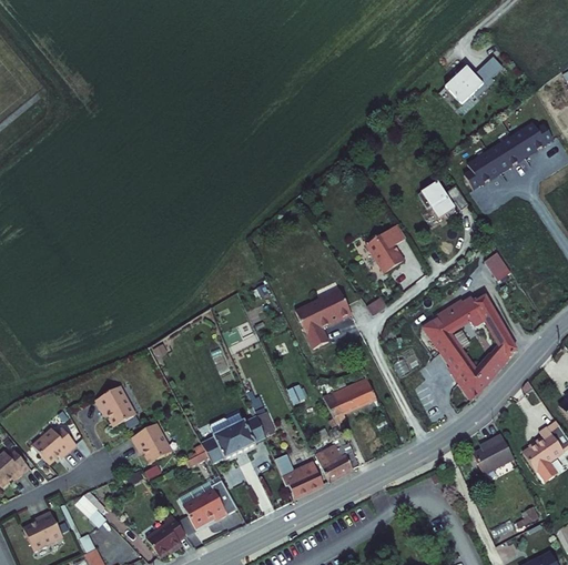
[(475,72),(465,62),(456,70),(459,73),(446,84),(463,102),(476,91),(479,94),(495,79),(493,76),(504,64),(494,54),(475,72)]
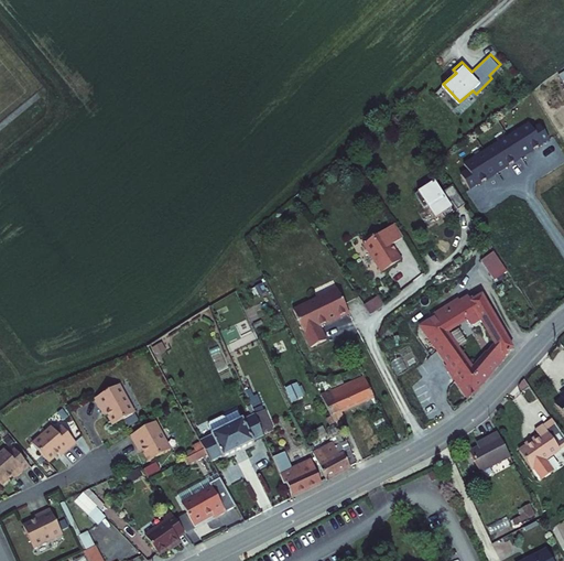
[(480,181),(543,142),(533,126),(530,120),(467,160),(470,165),(480,181)]
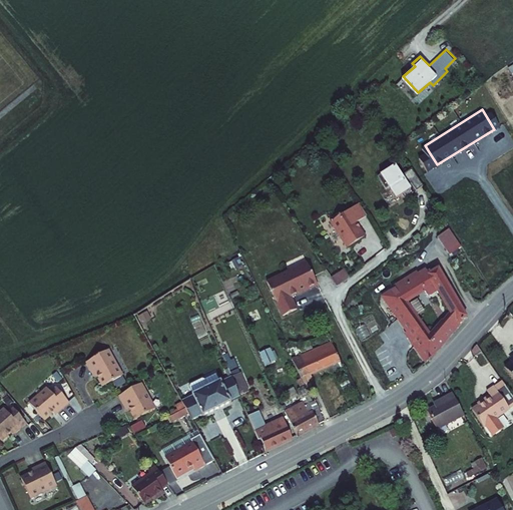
[(485,114),(494,129),(502,123),(493,109),(485,114)]
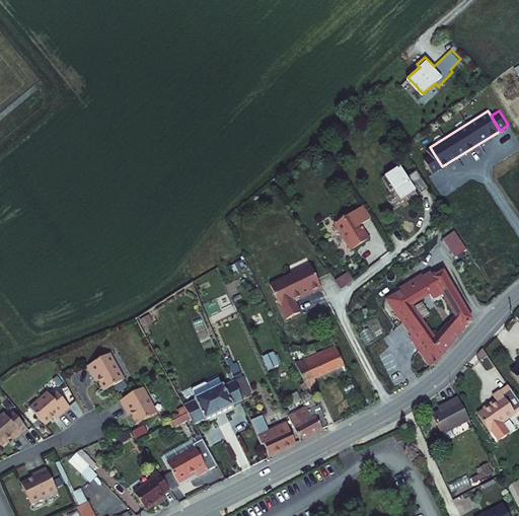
[(433,172),(442,166),(433,152),(424,158),(433,172)]
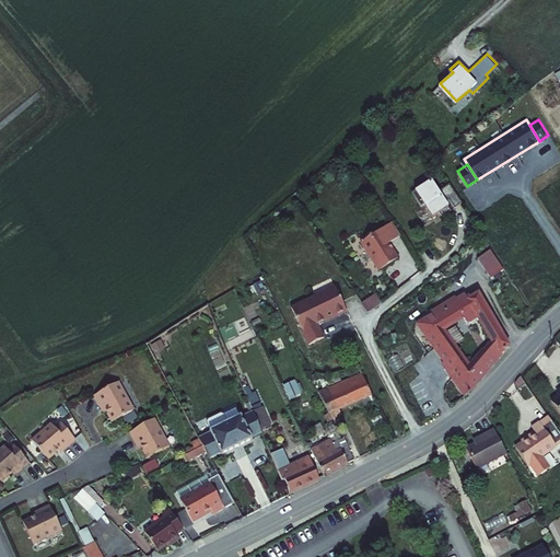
[(455,205),(463,199),(451,181),(440,187),(433,176),(413,189),(422,202),(426,200),(433,213),(441,209),(443,212),(452,206),(446,197),(450,196),(455,205)]
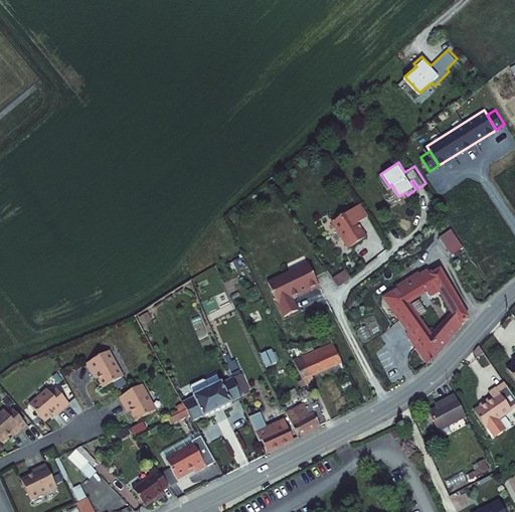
[(370,215),(362,202),(334,221),(351,246),(368,235),(360,221),(370,215)]
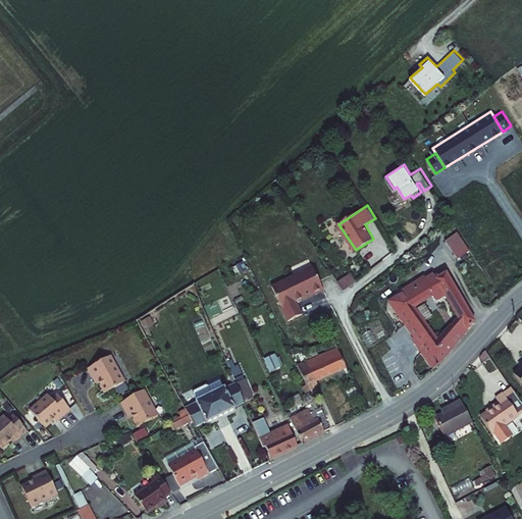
[(459,231),(448,239),(460,257),(471,250),(459,231)]
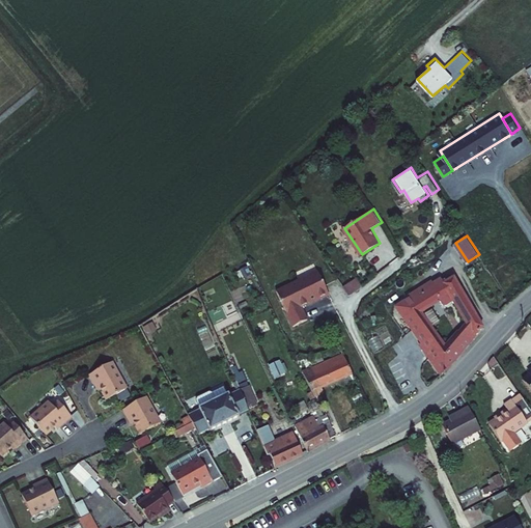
[(317,268),(276,287),(294,323),(307,315),(301,303),(317,295),(317,296),(329,290),(317,268)]
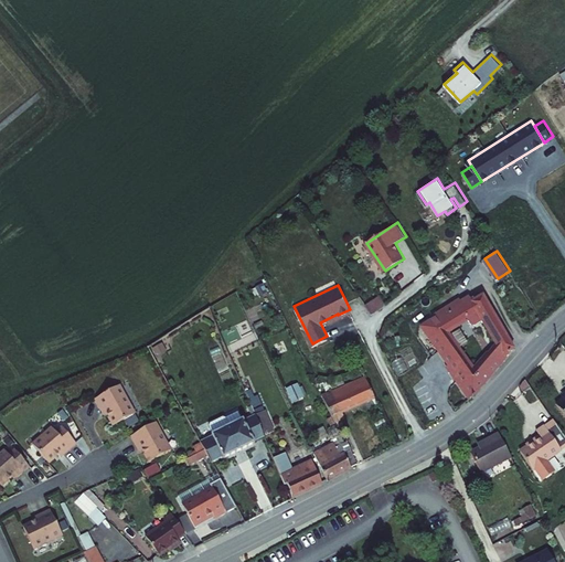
[(381,295),(366,305),(372,313),(386,304),(381,295)]
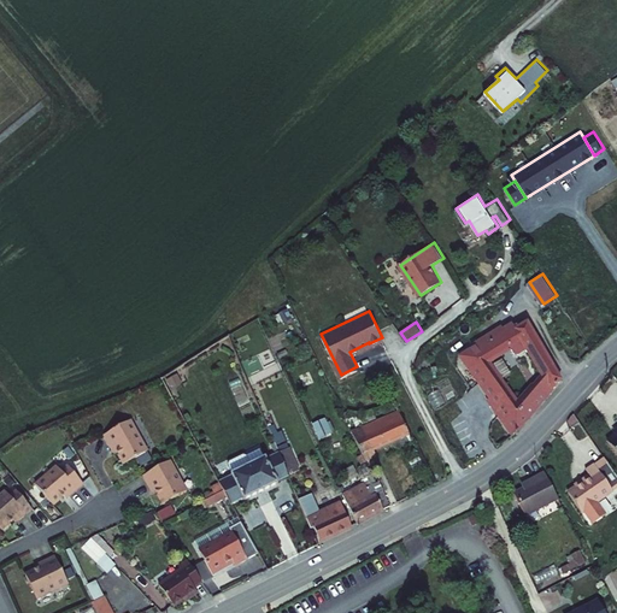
[(548,400),(539,385),(517,400),(489,360),(509,347),(515,355),(526,349),(545,378),(554,394),(565,382),(527,324),(517,330),(513,324),(464,357),(498,404),(494,406),(515,436),(548,400)]
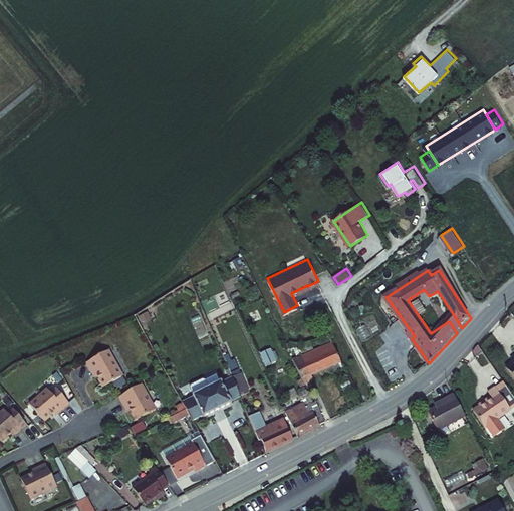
[(454,315),(449,321),(457,333),(462,328),(454,315)]
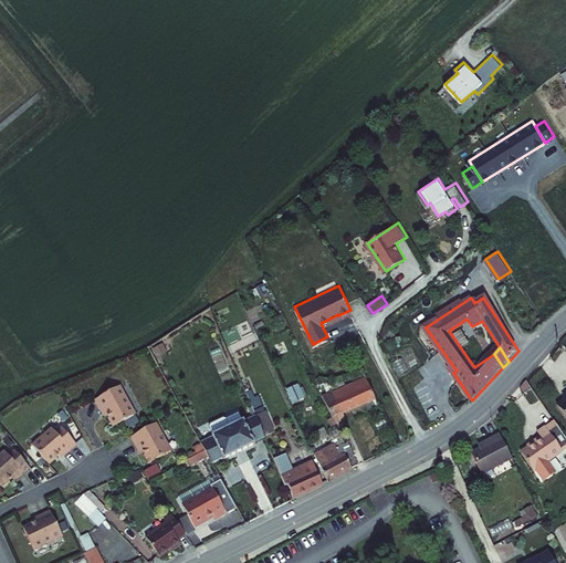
[(365,374),(332,392),(344,414),(377,396),(365,374)]
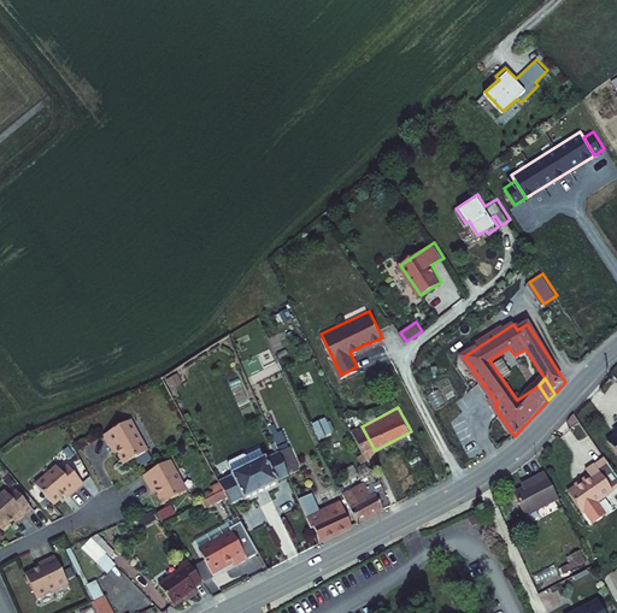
[(319,435),(333,429),(327,416),(313,420),(319,435)]
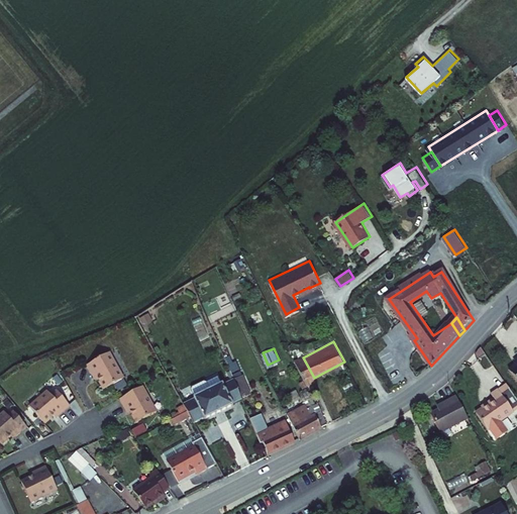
[(110,352),(87,365),(94,377),(97,375),(104,388),(124,378),(110,352)]
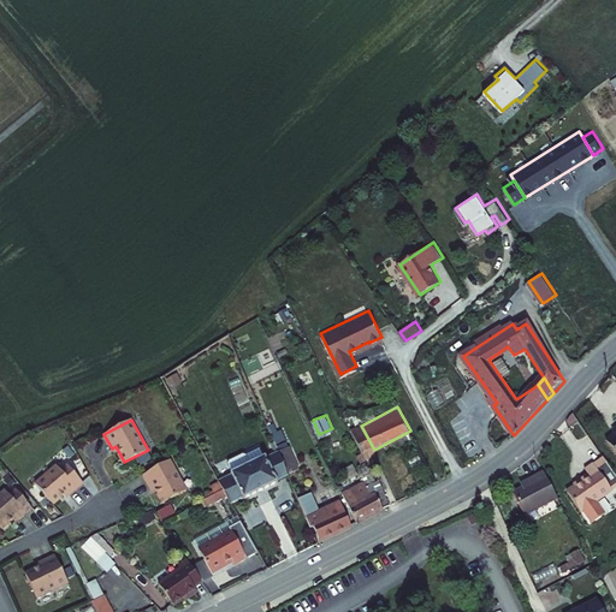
[(374,450),(361,426),(353,431),(369,462),(378,458),(374,450)]
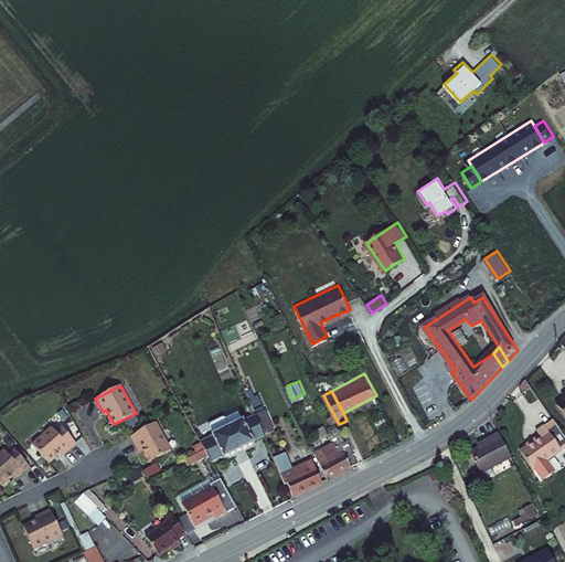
[(237,409),(223,415),(226,423),(242,415),(237,409)]
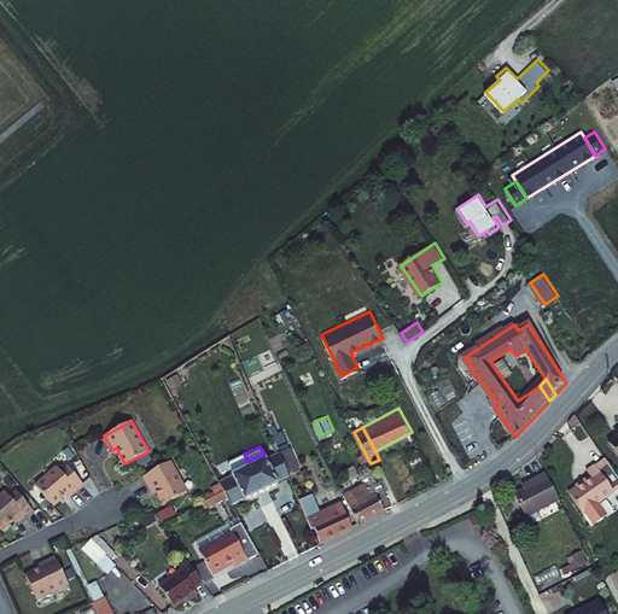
[(232,471),(217,478),(232,504),(244,498),(245,500),(278,484),(278,483),(291,477),(278,449),(264,456),(264,454),(248,462),(244,454),(239,452),(228,458),(227,462),(231,471),(232,471)]
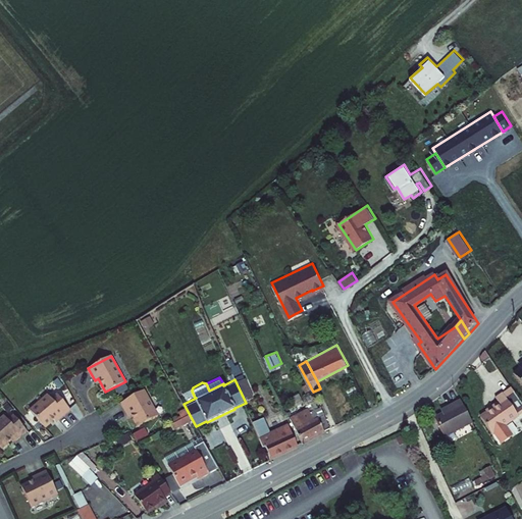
[(521,410),(521,393),(515,383),(508,388),(508,387),(500,393),(503,397),(496,402),(497,404),(485,411),(498,428),(499,427),(506,437),(517,430),(510,420),(521,410)]
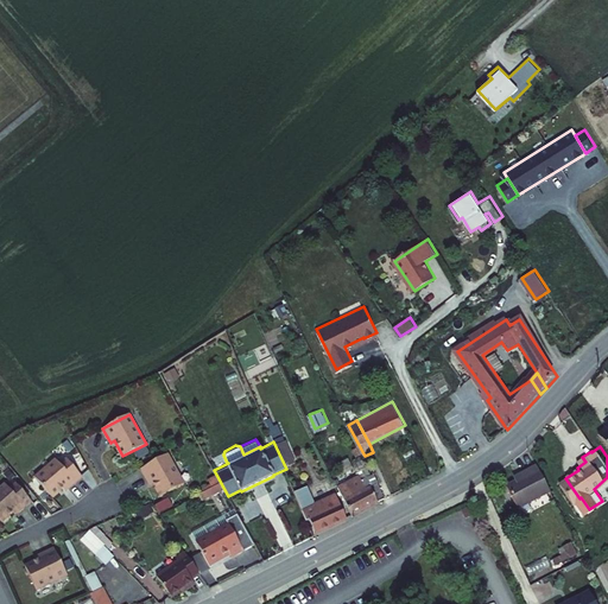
[(168,453),(141,468),(149,482),(152,481),(160,496),(184,483),(168,453)]
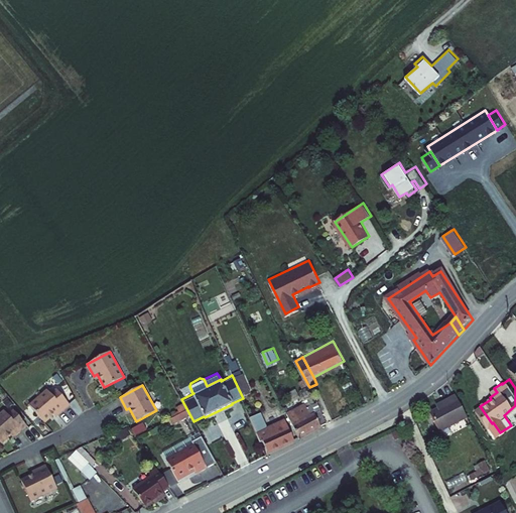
[(46,388),(28,403),(43,420),(54,410),(57,413),(69,403),(55,388),(50,392),(46,388)]
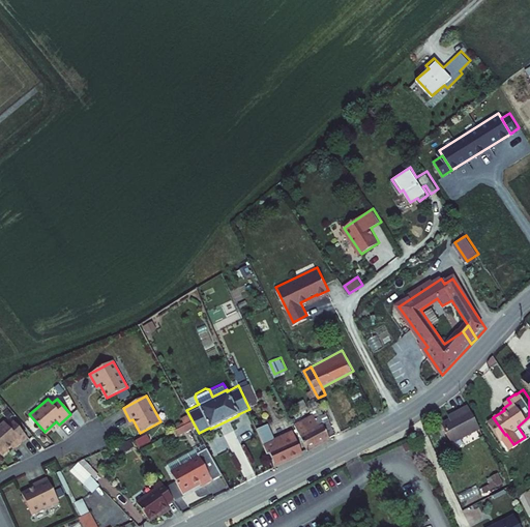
[(445,422),(454,440),(487,425),(474,402),(459,410),(461,414),(445,422)]
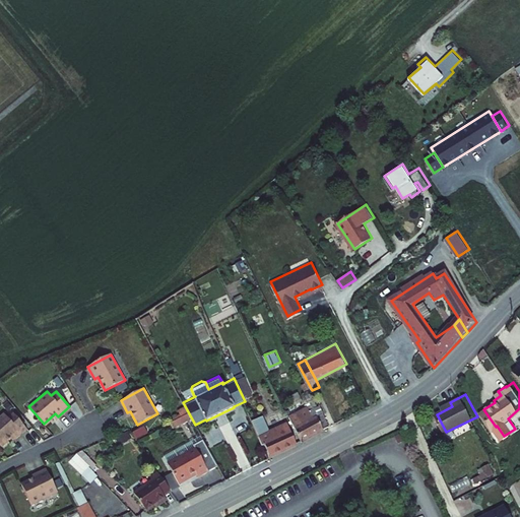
[(308,406),(288,415),(302,441),(330,427),(326,418),(321,409),(314,395),(304,400),(308,406)]
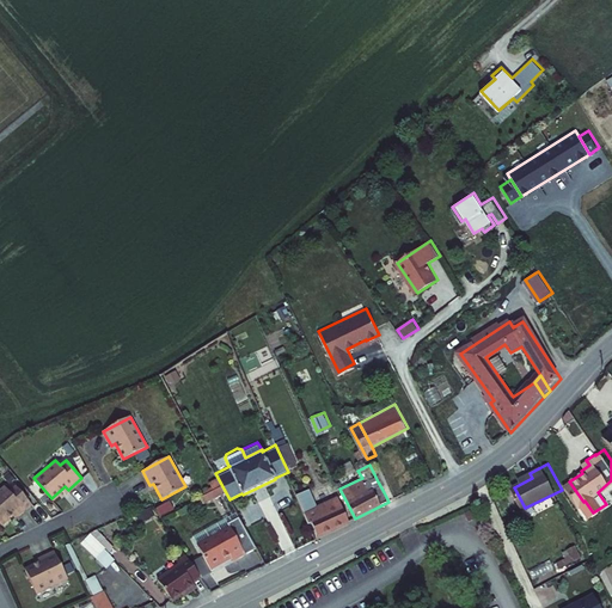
[(4,484),(0,486),(0,522),(14,510),(17,514),(31,502),(14,484),(8,490),(4,484)]
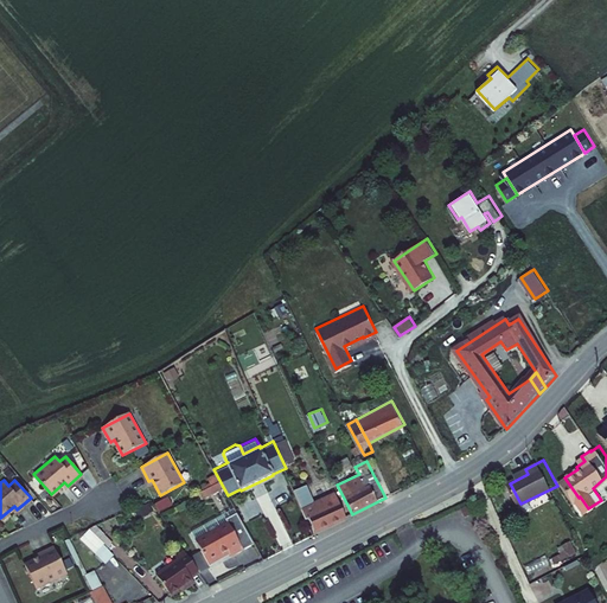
[(204,496),(222,487),(218,481),(200,491),(204,496)]
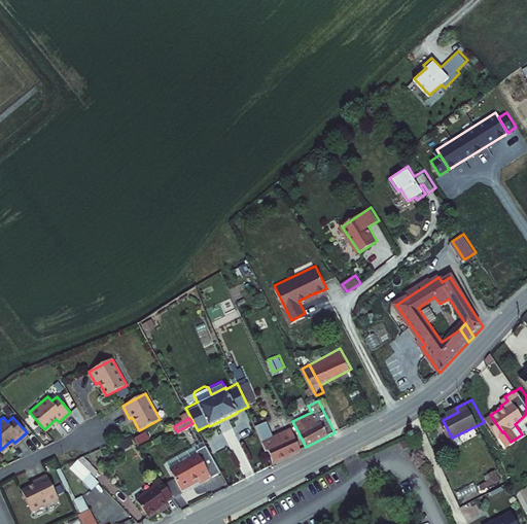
[(288,432),(265,444),(269,454),(274,451),(279,460),(300,450),(295,440),(292,441),(288,432)]
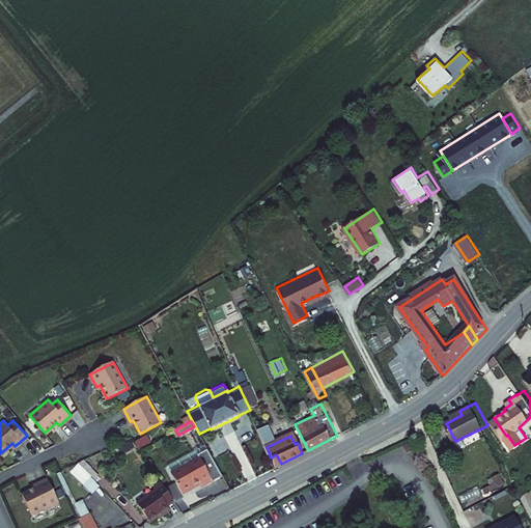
[(222,476),(207,449),(198,455),(200,459),(171,474),(183,495),(194,489),(192,487),(200,482),(202,488),(222,476)]
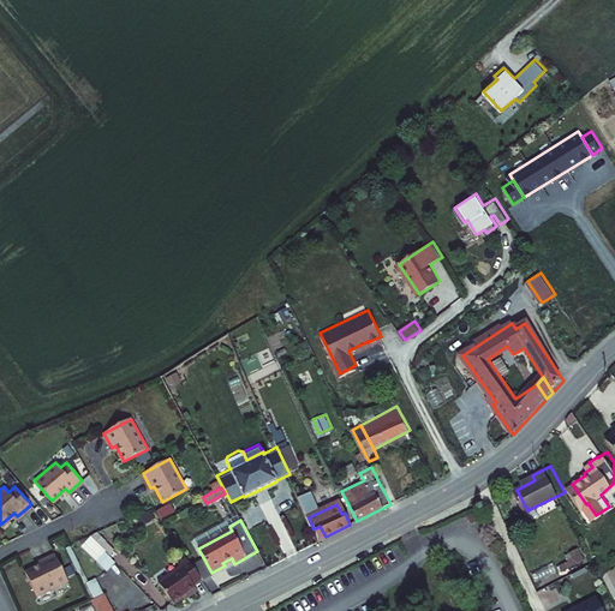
[(106,569),(117,559),(93,533),(82,543),(106,569)]
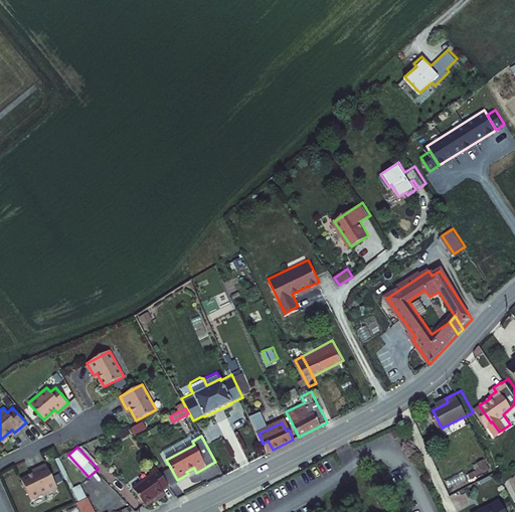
[(34,472),(20,478),(29,498),(55,486),(44,463),(32,469),(34,472)]
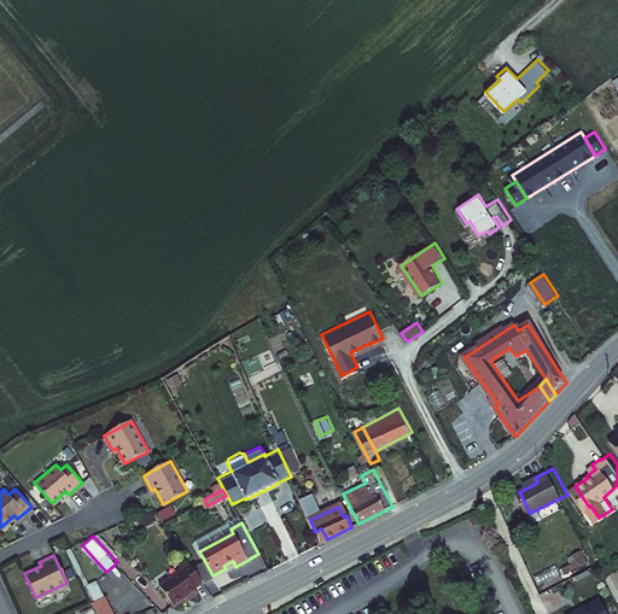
[(185,569),(163,583),(178,607),(188,600),(186,596),(204,586),(188,561),(182,566),(185,569)]
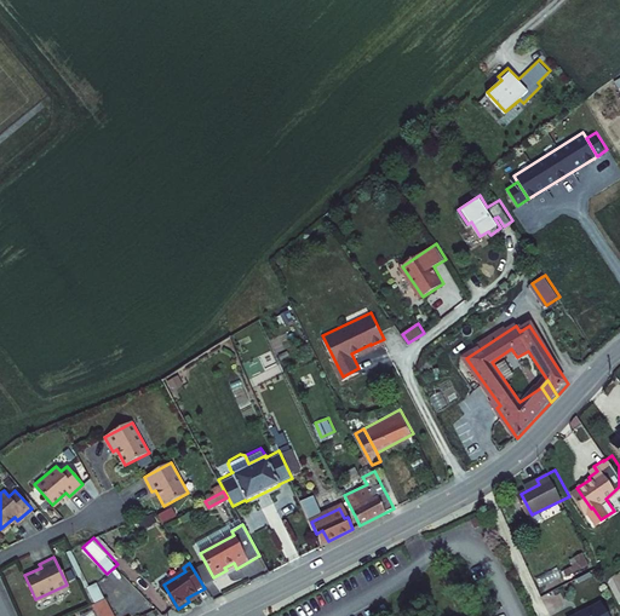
[(572,615),(615,615),(607,598),(572,615)]
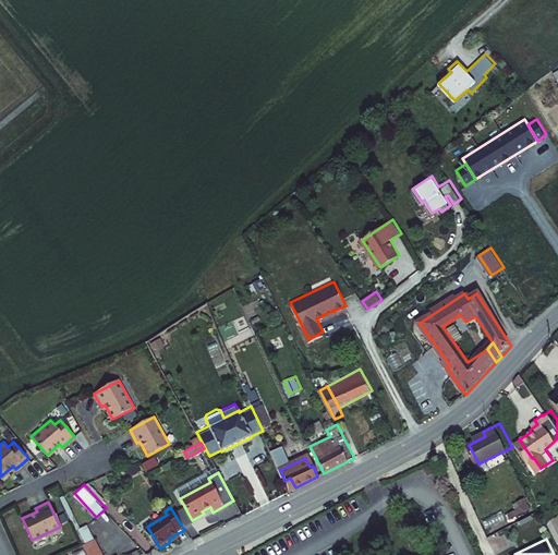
[(86,549),(88,554),(98,554),(104,553),(98,542),(86,549)]
